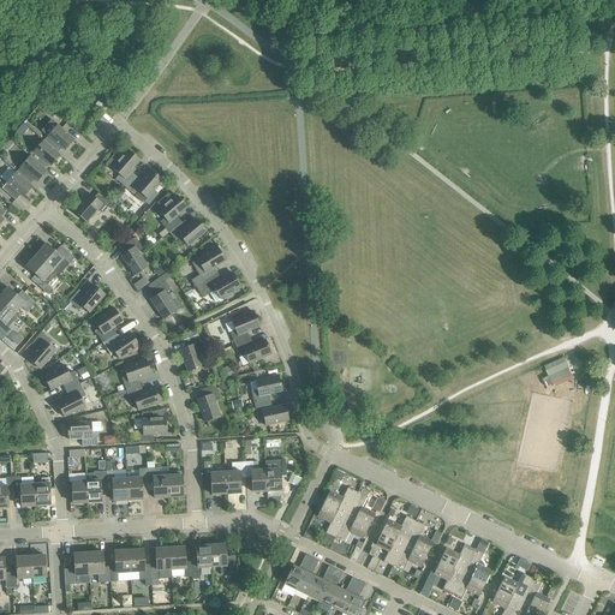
[(58,126),(43,142),(57,153),(61,148),(64,150),(73,141),(58,126)]
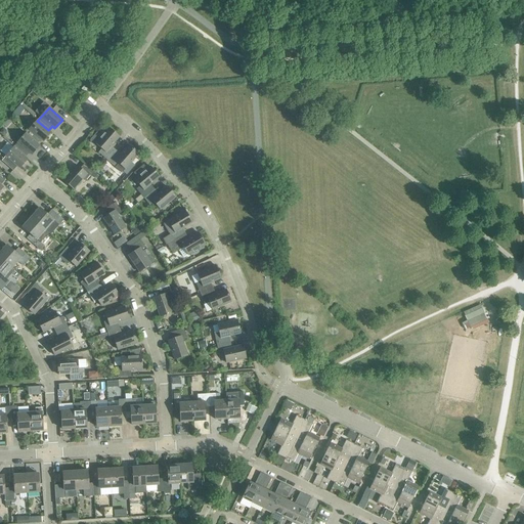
[(37,121),(26,134),(37,143),(40,139),(43,142),(51,133),(48,130),(37,121)]
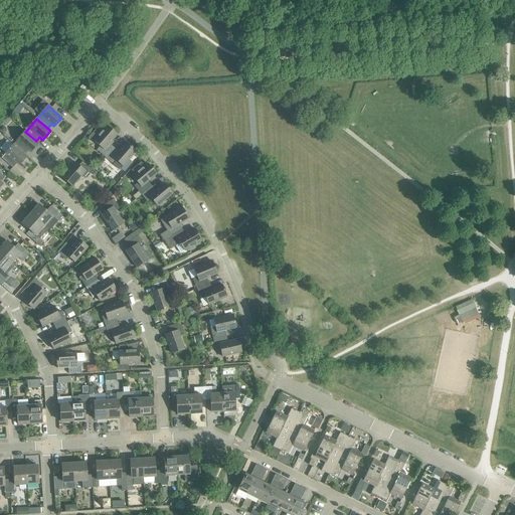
[(97,150),(105,158),(114,148),(109,144),(117,135),(107,126),(100,135),(95,131),(90,137),(89,139),(89,140),(92,142),(93,142),(95,142),(100,146),(97,150)]
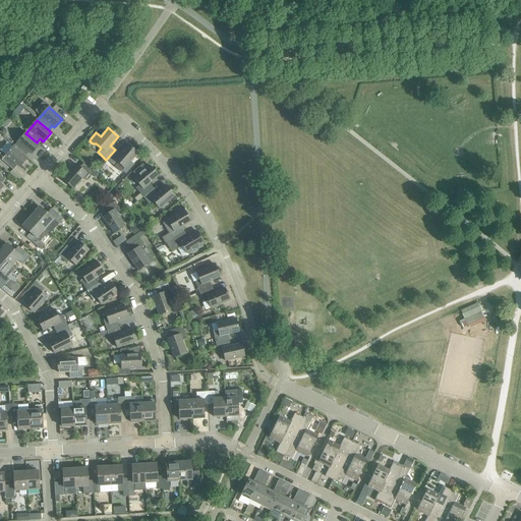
[(25,133),(13,147),(24,156),(29,152),(31,155),(39,146),(37,142),(25,133)]
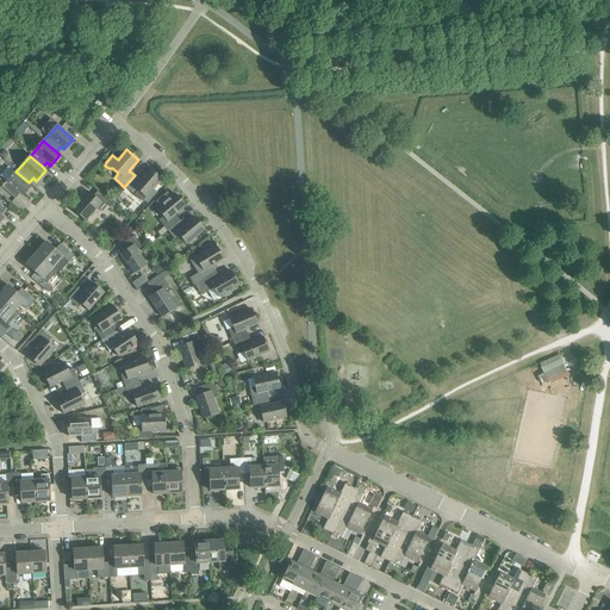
[(135,175),(124,187),(135,195),(138,191),(145,197),(161,180),(149,169),(139,180),(135,175)]
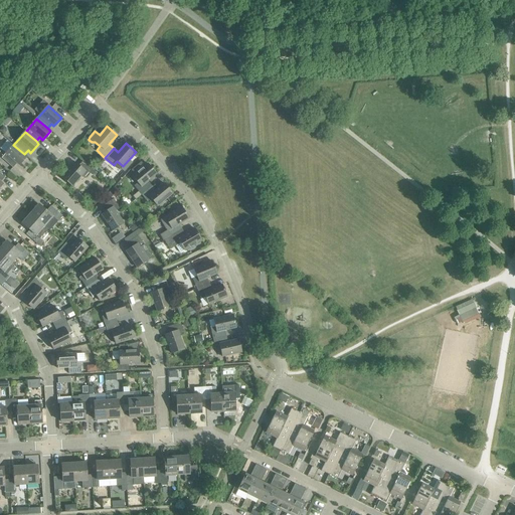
[(24,154),(13,145),(1,158),(13,168),(17,164),(19,166),(27,157),(24,154)]
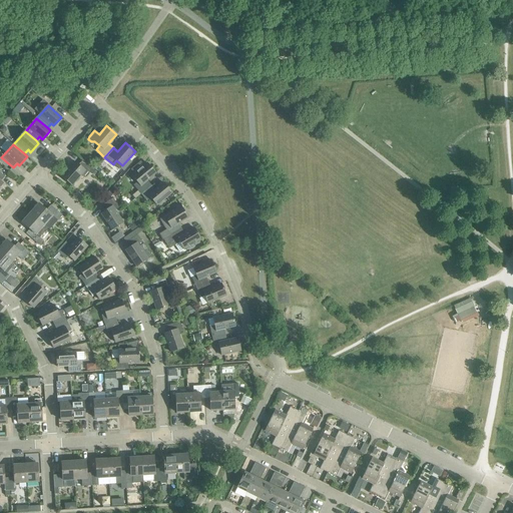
[(81,174),(85,177),(92,169),(82,160),(78,164),(74,161),(61,176),(71,185),(81,174)]
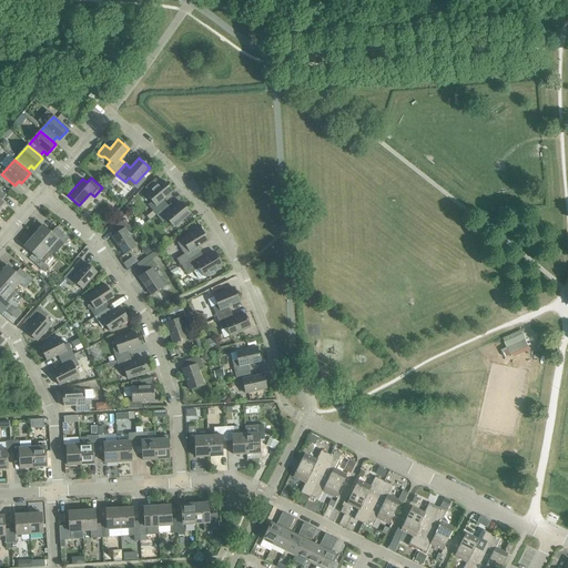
[(153,212),(155,214),(166,205),(163,200),(172,192),(163,181),(160,183),(155,179),(144,188),(149,193),(145,195),(152,202),(148,205),(153,212)]
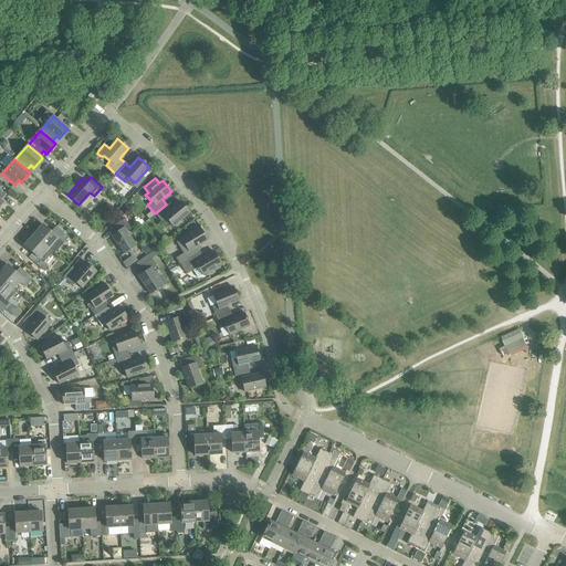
[(166,205),(155,213),(163,223),(167,220),(173,227),(189,212),(180,201),(170,209),(166,205)]
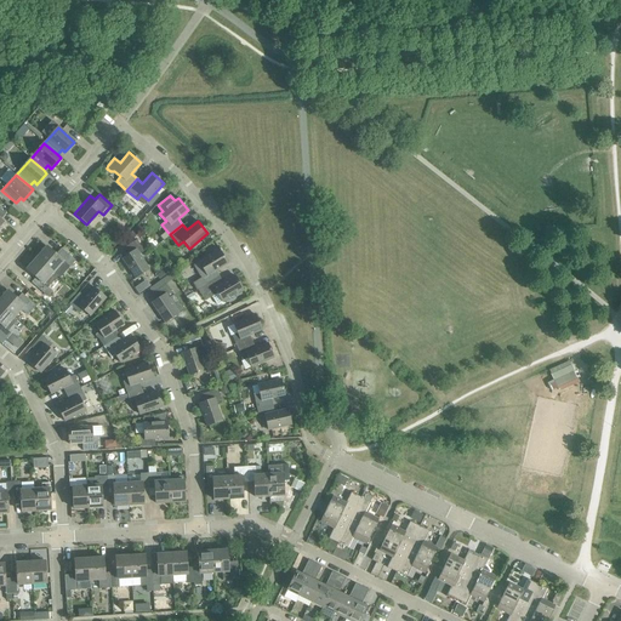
[(149,269),(138,255),(144,251),(136,240),(123,249),(126,256),(123,258),(136,279),(149,269)]
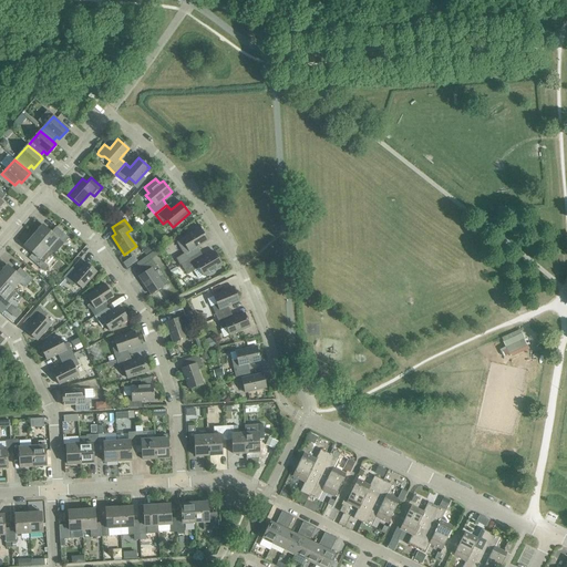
[(42,225),(33,236),(49,249),(54,243),(60,247),(69,238),(58,229),(53,235),(42,225)]
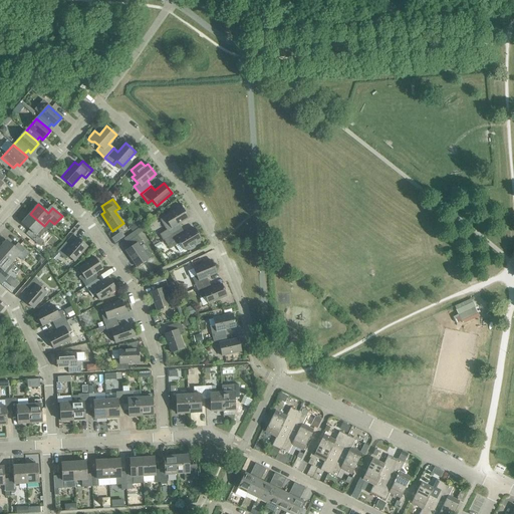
[(164,226),(170,236),(182,229),(179,224),(188,218),(182,207),(165,217),(169,224),(164,226)]
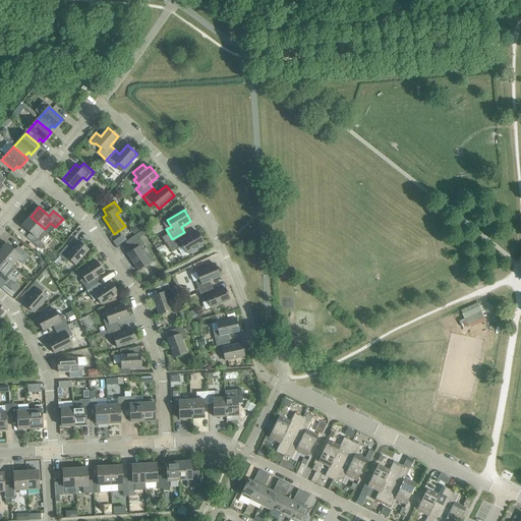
[(45,229),(31,217),(22,226),(32,235),(29,239),(40,249),(44,244),(37,238),(45,229)]
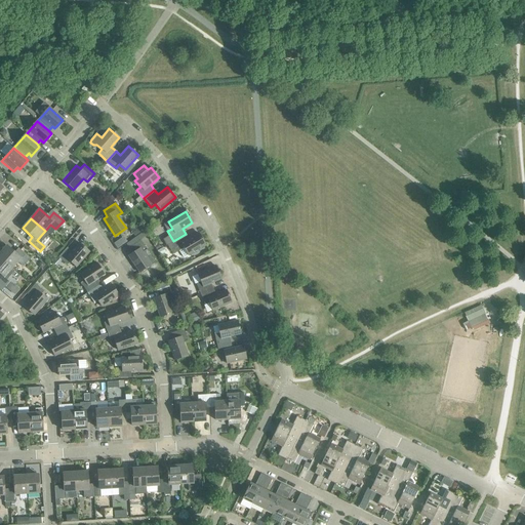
[(138,224),(129,230),(134,237),(143,231),(138,224)]
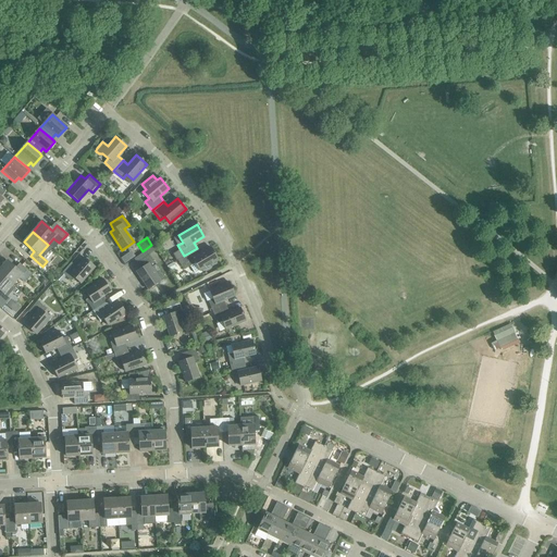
[(197,248),(184,256),(190,267),(195,263),(199,271),(218,260),(210,247),(200,254),(197,248)]
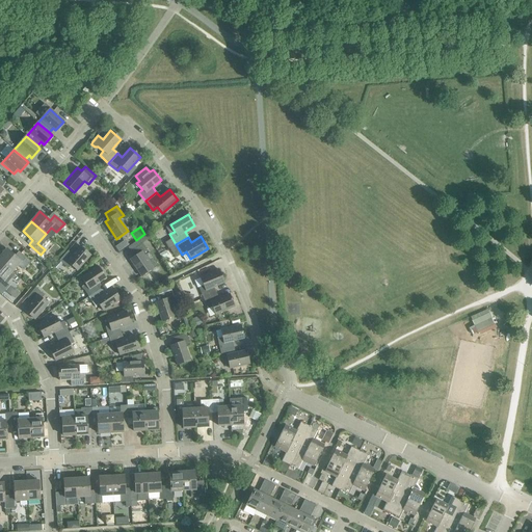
[(153,269),(144,257),(149,254),(142,243),(130,251),(134,257),(130,260),(141,276),(153,269)]
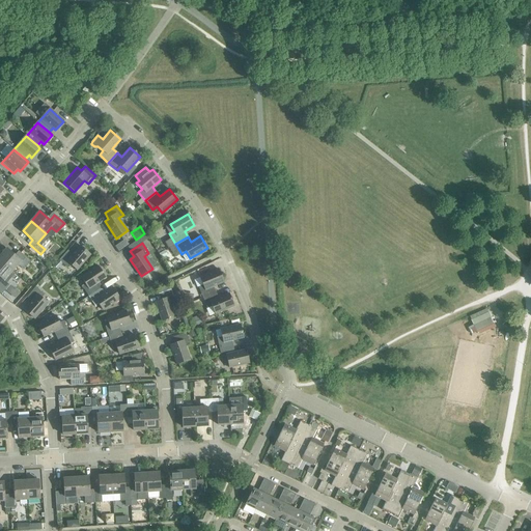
[(71,264),(77,271),(90,255),(80,246),(73,254),(67,250),(59,260),(62,263),(67,268),(71,264)]
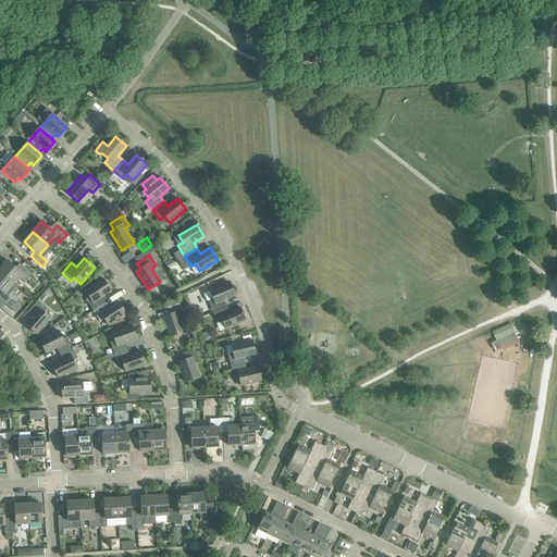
[(7,261),(0,269),(0,272),(13,284),(19,277),(24,283),(32,274),(22,265),(17,270),(7,261)]
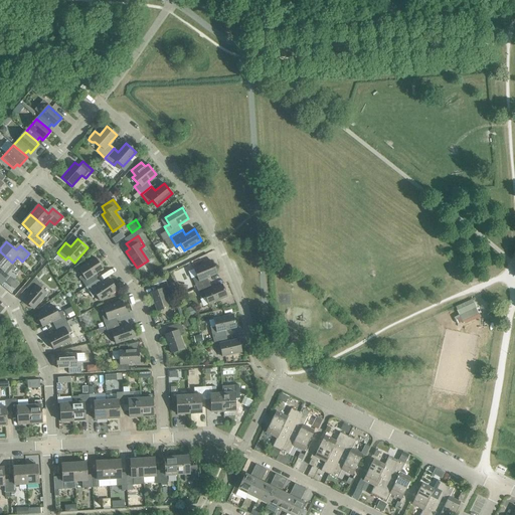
[(12,263),(0,251),(0,276),(5,281),(9,277),(4,272),(12,263)]
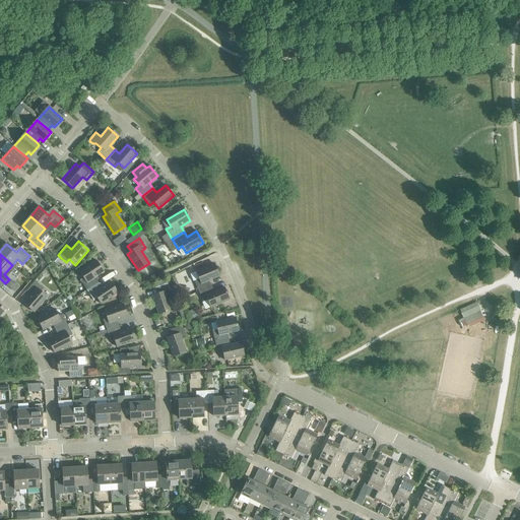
[(80,281),(86,290),(98,283),(93,278),(104,271),(95,260),(79,272),(83,278),(80,281)]
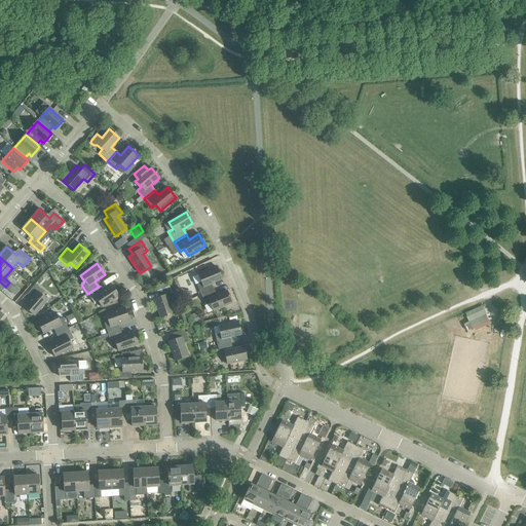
[(196,285),(200,295),(214,290),(211,284),(222,279),(217,267),(197,274),(201,283),(196,285)]
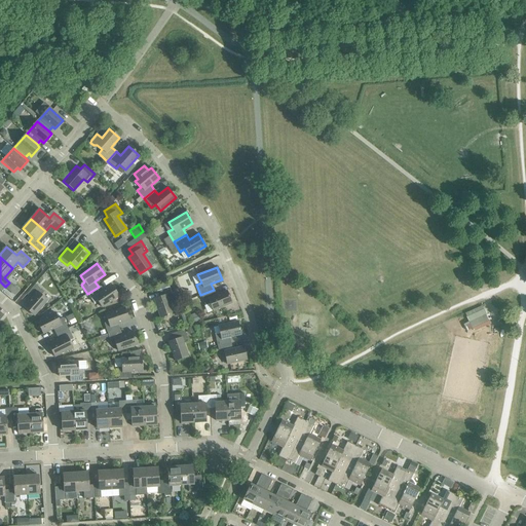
[(6,288),(15,296),(20,291),(11,284),(6,288)]
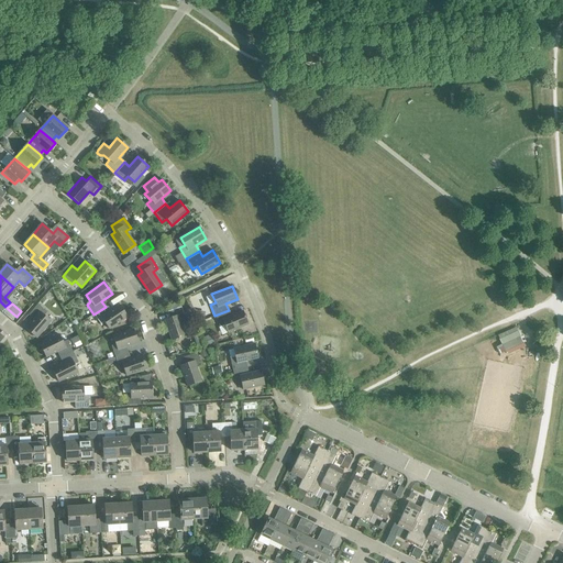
[(51,322),(44,316),(47,312),(37,305),(29,315),(33,319),(25,329),(36,338),(51,322)]
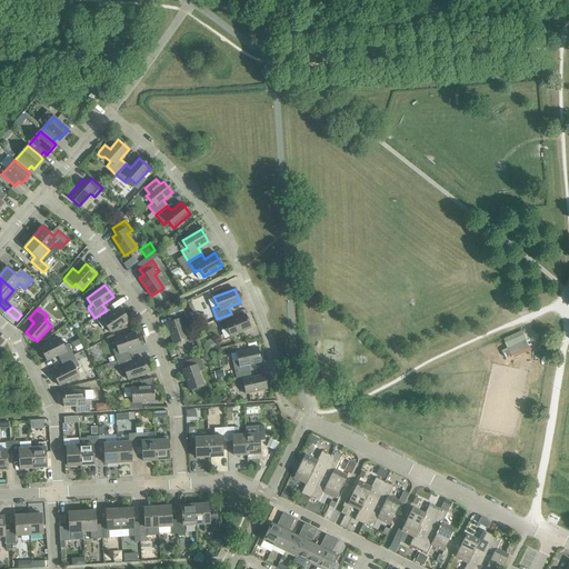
[(107,310),(95,318),(96,319),(99,325),(101,328),(106,326),(110,332),(129,320),(120,308),(110,316),(107,310)]
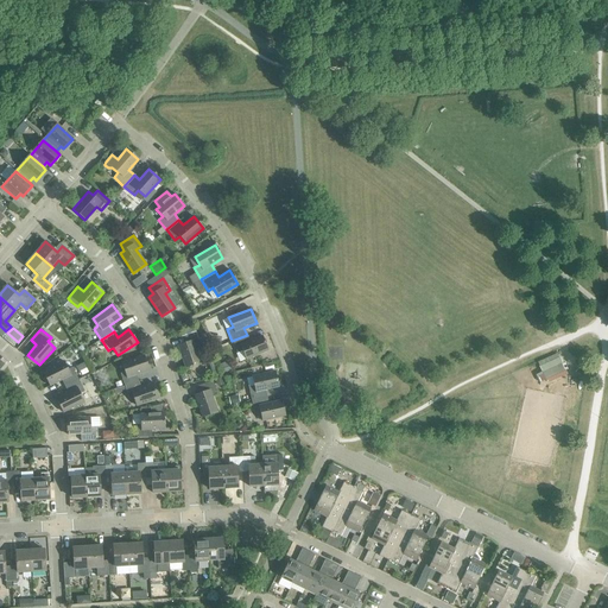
[(201,362),(195,347),(200,344),(196,331),(181,337),(183,344),(178,346),(185,368),(201,362)]
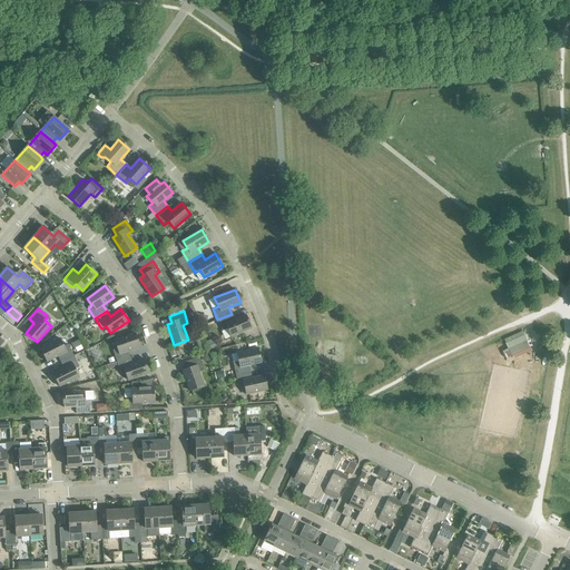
[(206,324),(207,315),(197,314),(196,323),(206,324)]
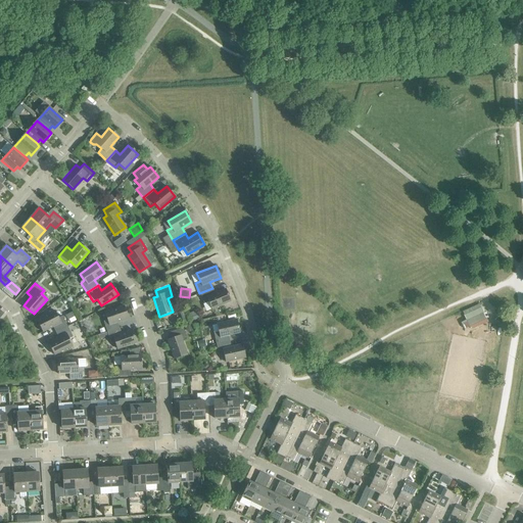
[(212,288),(199,293),(204,303),(208,301),(211,310),(231,301),(225,289),(215,293),(212,288)]
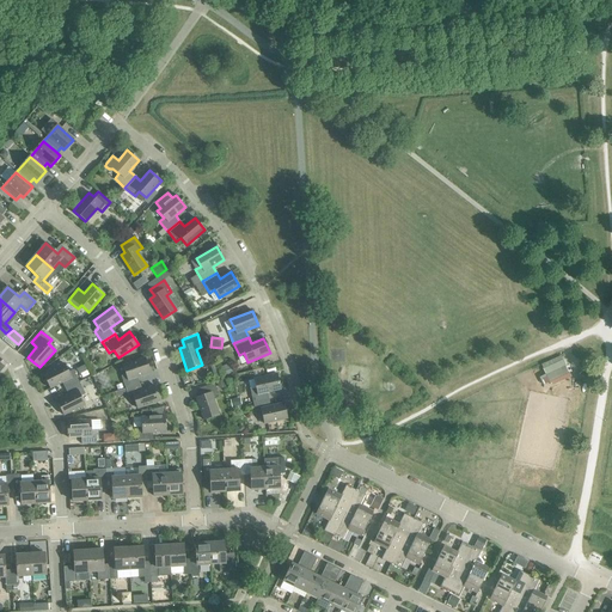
[(103,343),(97,348),(101,354),(106,349),(103,343)]
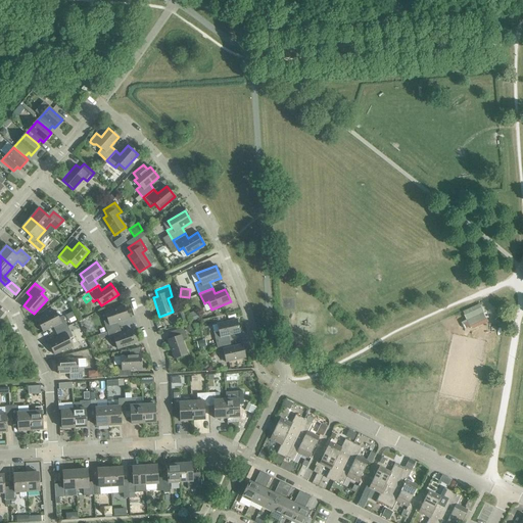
[(103,322),(107,332),(120,328),(117,322),(128,319),(124,305),(104,313),(107,320),(103,322)]
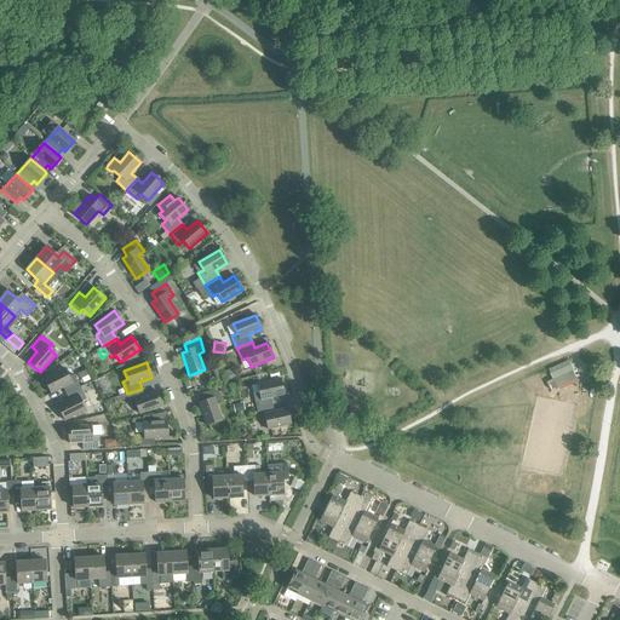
[(63,388),(65,394),(80,388),(74,375),(69,377),(64,368),(44,379),(51,394),(63,388)]
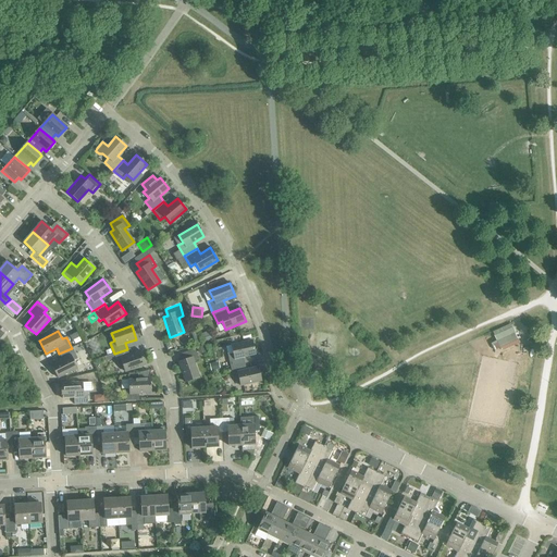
[(197,331),(192,333),(196,346),(201,344),(197,331)]
